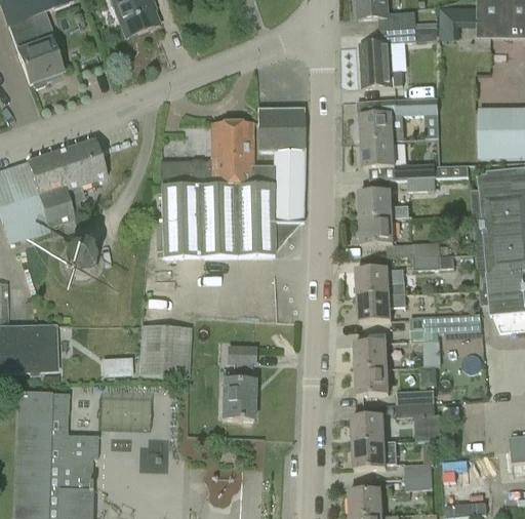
[(0,0),(31,84),(35,83),(36,86),(39,87),(47,84),(48,81),(47,78),(63,73),(50,40),(55,39),(45,12),(75,1),(75,0),(0,0)]
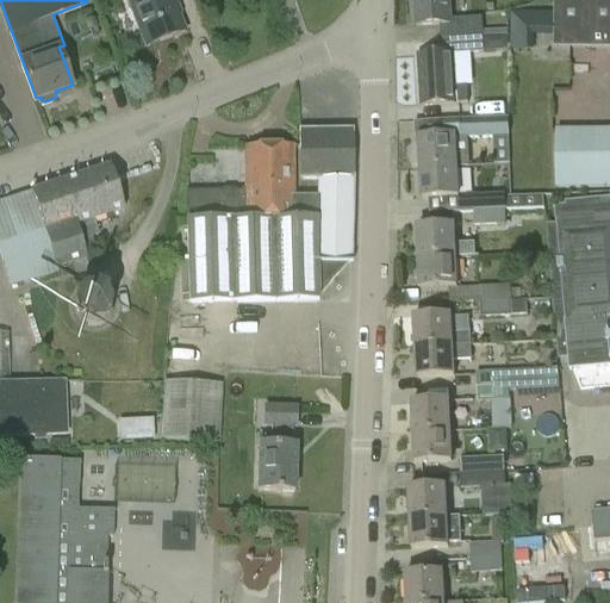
[(128,0),(145,42),(185,28),(173,0),(128,0)]
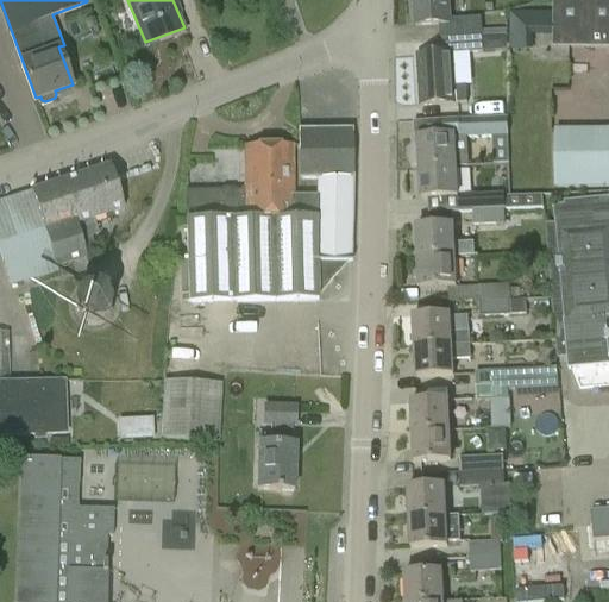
[(412,0),(413,18),(439,18),(439,31),(481,29),(481,10),(451,12),(450,0),(412,0)]
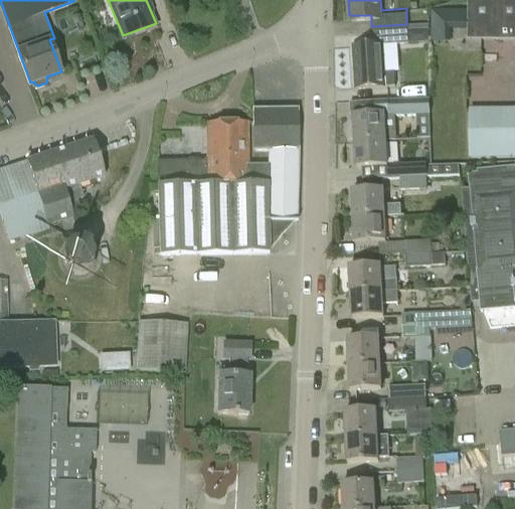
[(467,0),(467,35),(482,36),(502,36),(514,35),(514,0),(467,0)]
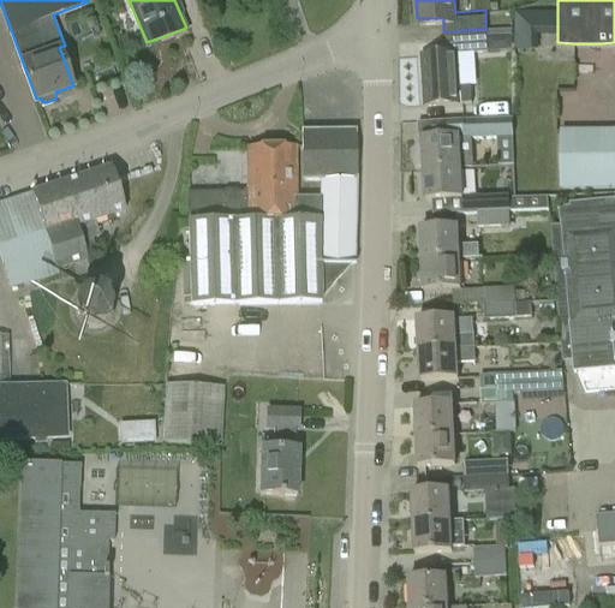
[(421,52),(424,102),(459,101),(459,100),(472,99),(471,82),(459,83),(457,49),(488,48),(487,33),(445,35),(445,49),(421,52)]
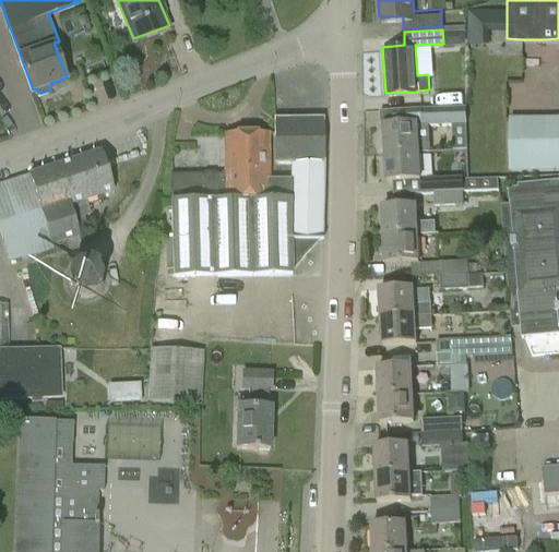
[(382,123),(383,150),(417,148),(429,148),(428,122),(454,121),(455,146),(467,145),(466,120),(467,120),(466,112),(466,103),(461,104),(461,103),(420,105),(420,106),(382,108),(382,123)]
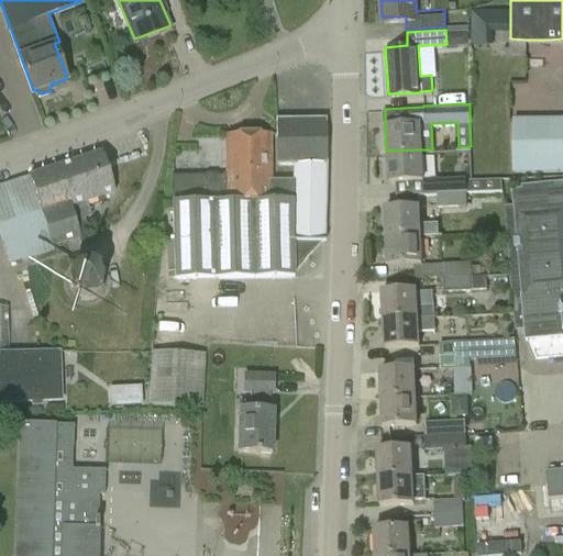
[(562,169),(562,114),(512,115),(512,170),(562,169)]
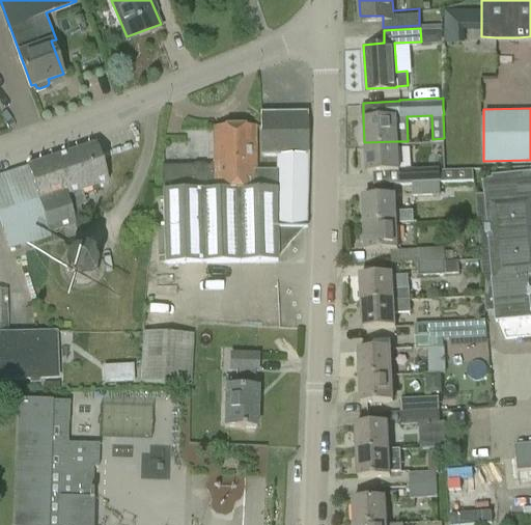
[(255,166),(255,123),(213,123),(213,162),(162,163),(164,259),(276,257),(276,248),(297,225),(304,225),(306,109),(260,110),(260,123),(260,152),(276,150),(276,167),(255,166)]
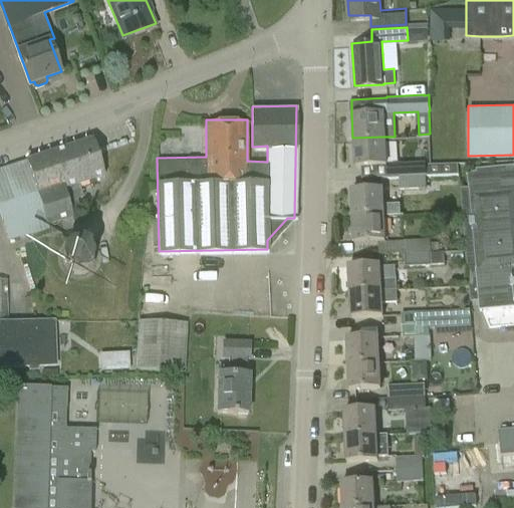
[(79,203),(76,196),(82,194),(78,181),(104,173),(92,137),(0,166),(0,217),(6,237),(47,224),(46,221),(72,213),(70,207),(79,203)]
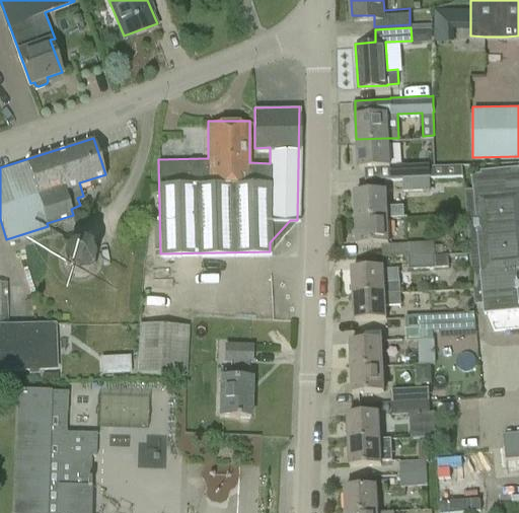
[(365,165),(388,165),(387,138),(356,139),(357,166),(365,165)]
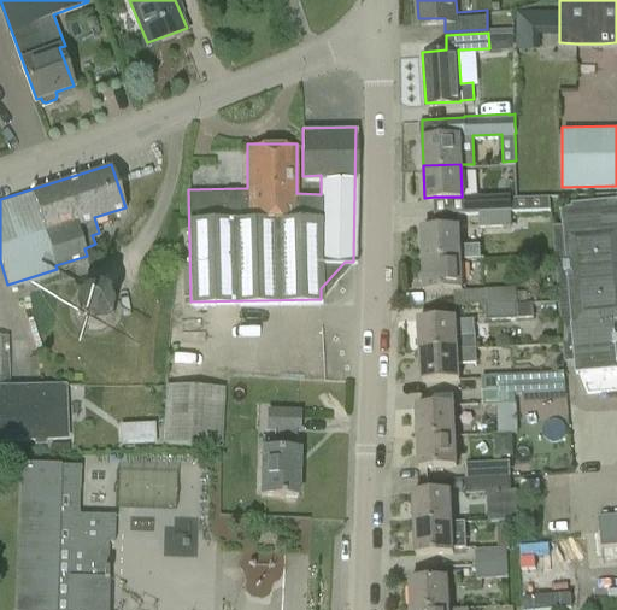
[(477,194),(463,194),(463,197),(464,210),(479,210),(510,209),(510,206),(550,206),(548,192),(477,194)]
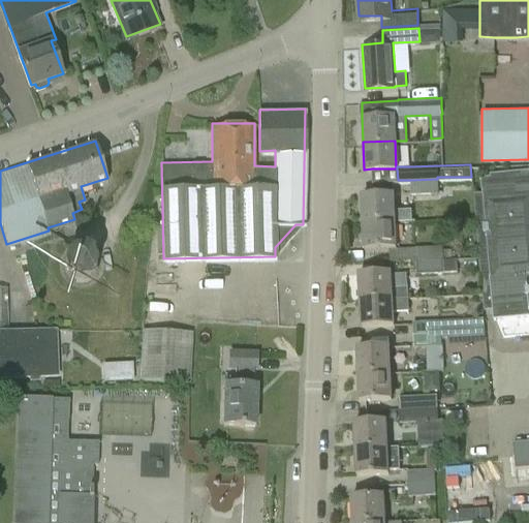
[(490,174),(479,175),(494,315),(528,312),(528,167),(490,172),(490,174)]
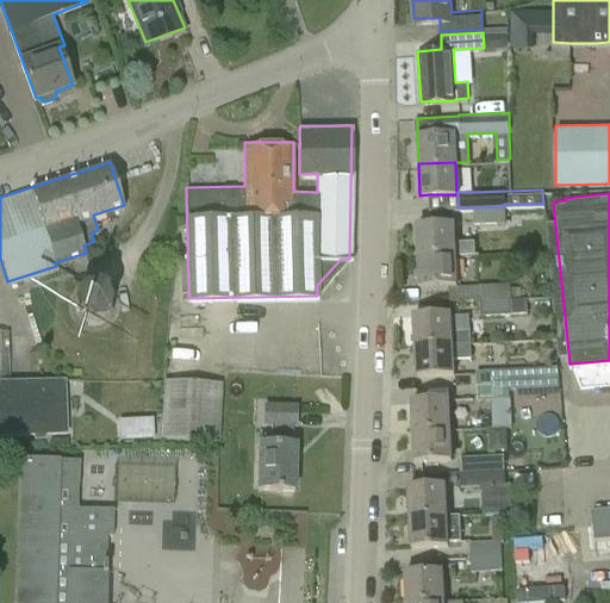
[(430,209),(459,207),(458,194),(456,194),(429,194),(430,209)]
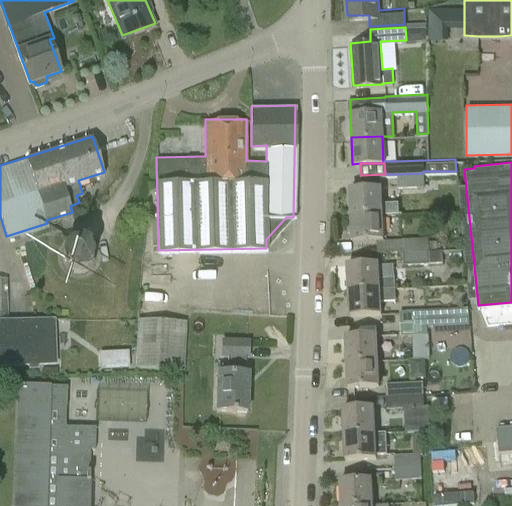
[(424,184),(423,173),(397,174),(397,185),(424,184)]
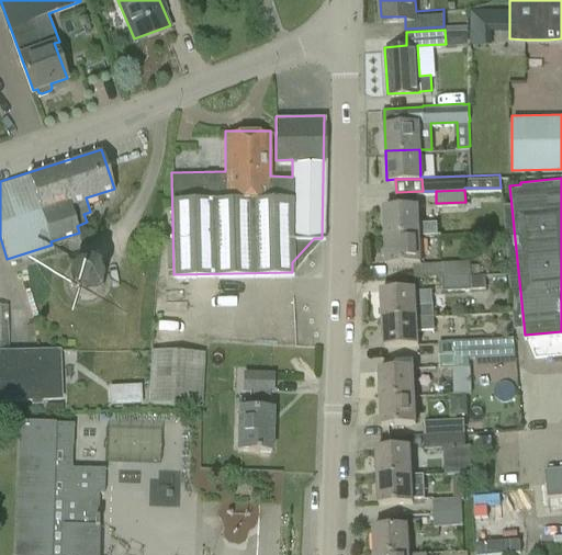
[(419,233),(437,231),(437,218),(418,219),(417,204),(383,205),(384,234),(419,233)]
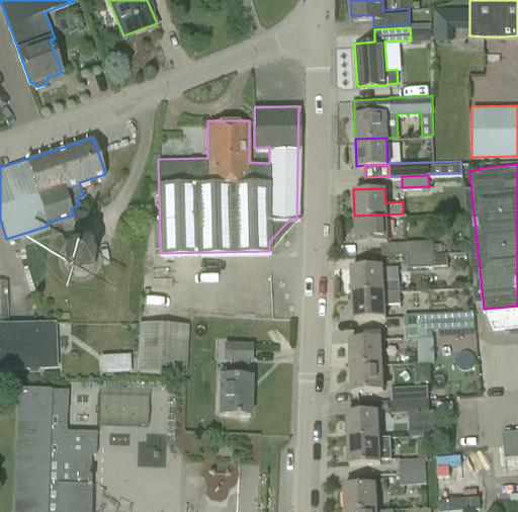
[(356,242),(387,240),(386,215),(354,216),(356,242)]
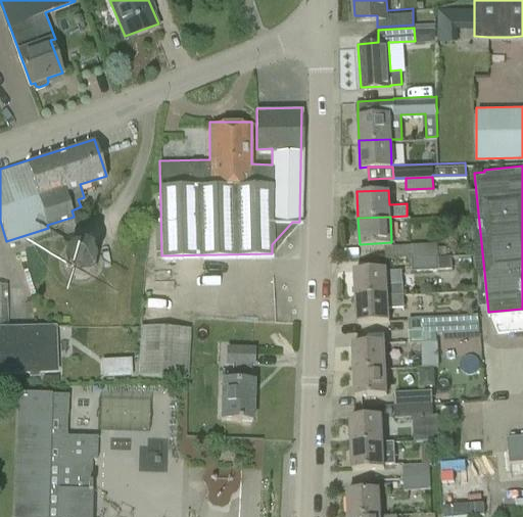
[(411,241),(411,254),(438,253),(437,243),(437,240),(411,241)]
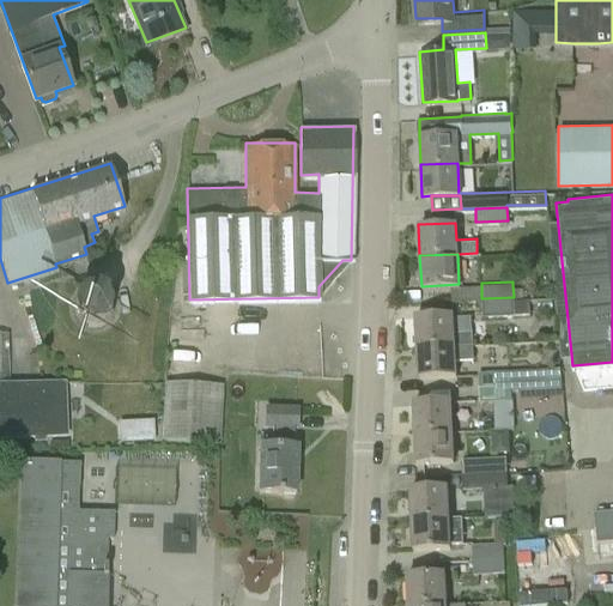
[(101,322),(108,317),(111,311),(114,303),(111,296),(108,289),(101,284),(93,283),(85,284),(78,289),(74,296),(72,303),(74,311),(78,317),(85,322),(93,323),(101,322)]
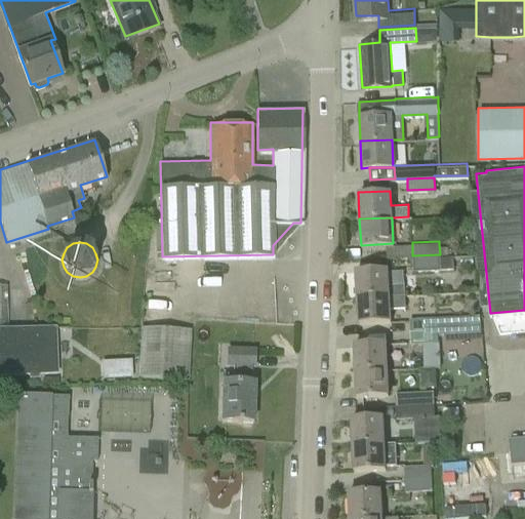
[(452,253),(440,254),(412,255),(413,270),(441,269),(441,268),(453,267),(452,253)]
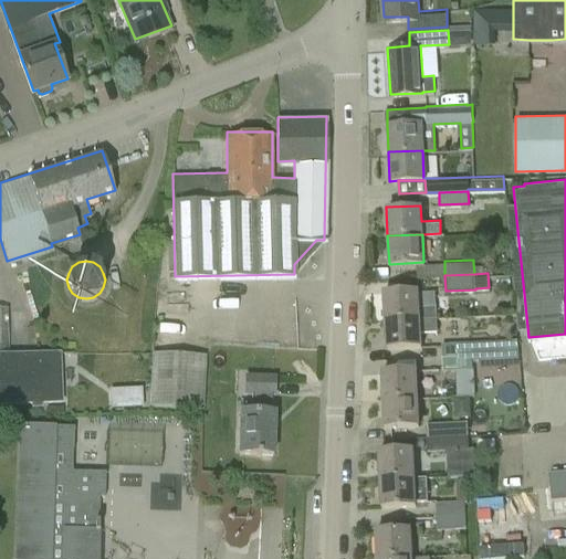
[(383,291),(385,318),(436,315),(436,303),(435,303),(433,289),(417,291),(417,288),(383,291)]
